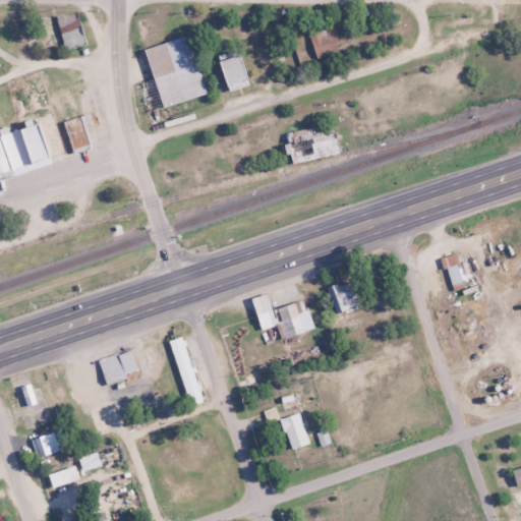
[(40,13),(40,46),(65,45),(65,47),(79,47),(79,13),(40,13)]
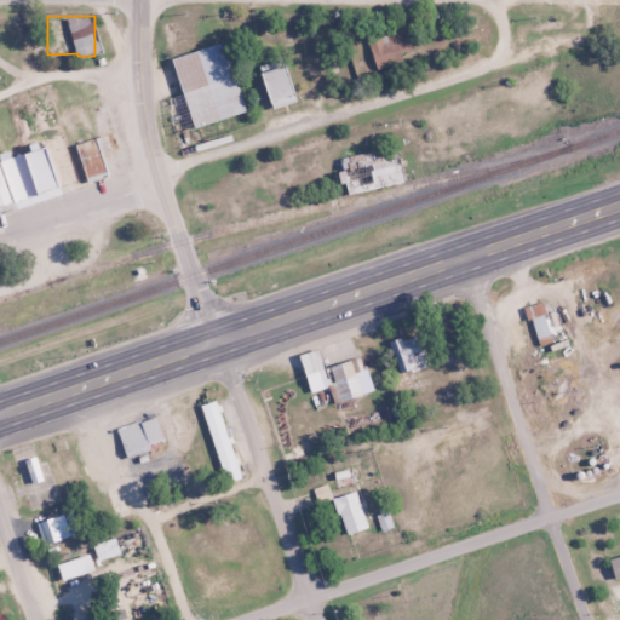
[(415,52),(407,26),(371,38),(379,63),(415,52)]
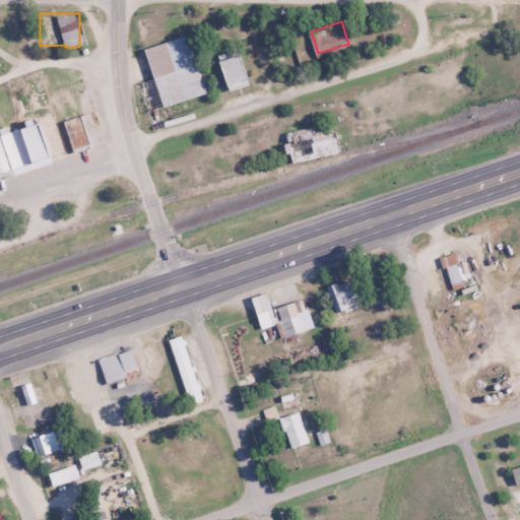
[(205,93),(189,35),(143,48),(151,78),(138,82),(146,110),(205,93)]
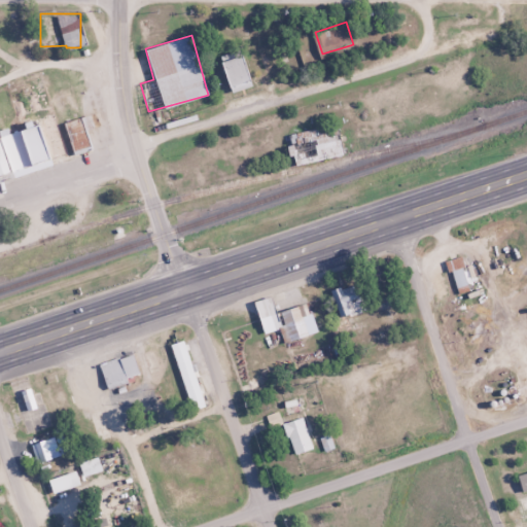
[(229,91),(249,86),(241,50),(220,56),(229,91)]
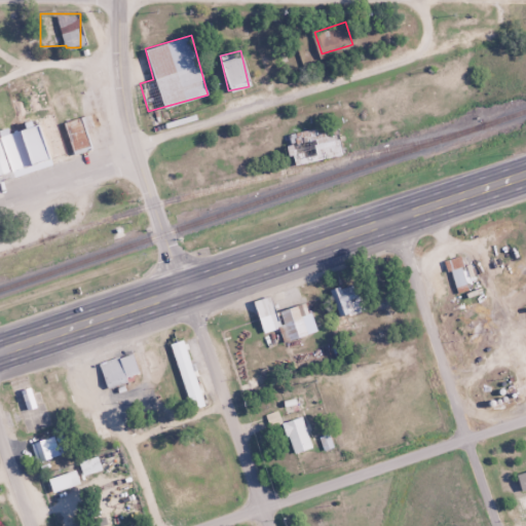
[(64,121),(74,153),(90,148),(85,129),(94,126),(89,114),(64,121)]
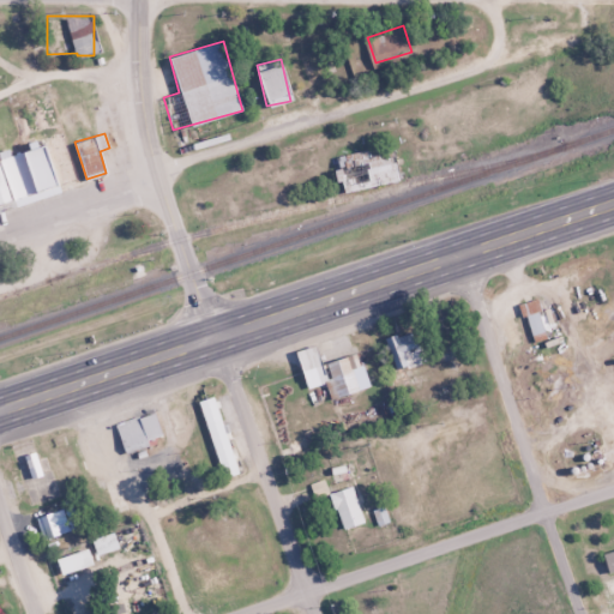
[(0,229),(2,229),(0,218),(0,202),(56,187),(46,144),(0,155),(0,229)]
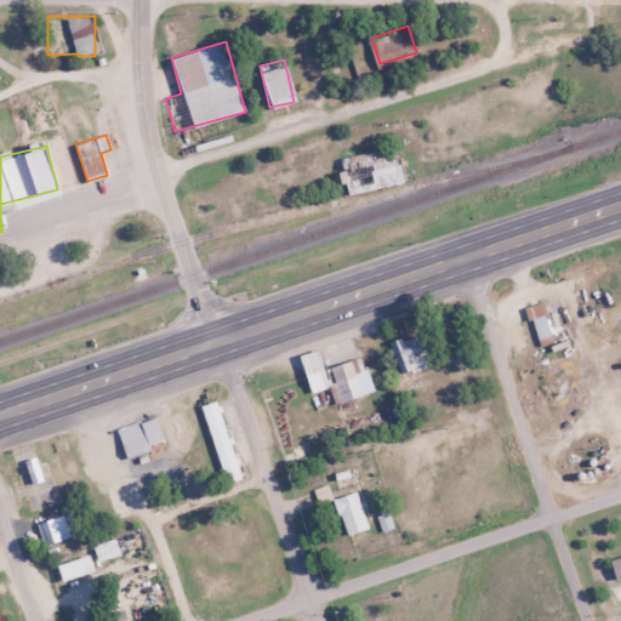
[(343,172),(347,193),(403,183),(399,163),(343,172)]
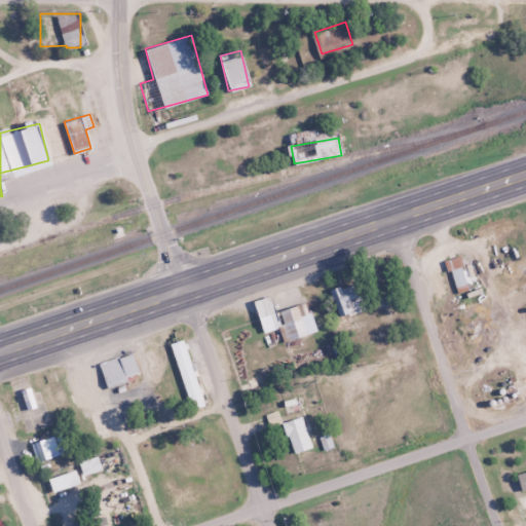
[(455,293),(470,289),(460,255),(446,259),(455,293)]
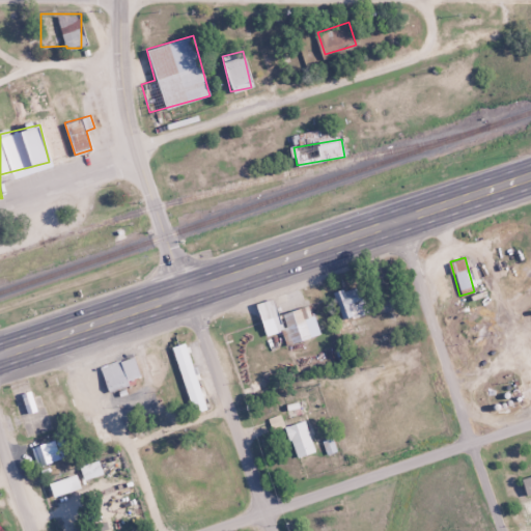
[(341,320),(368,314),(362,285),(335,290),(341,320)]
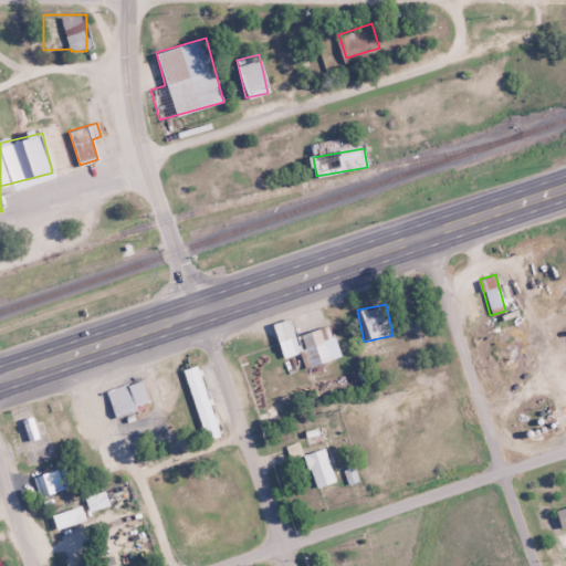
[(303,349),(287,317),(271,326),(285,358),(303,349)]
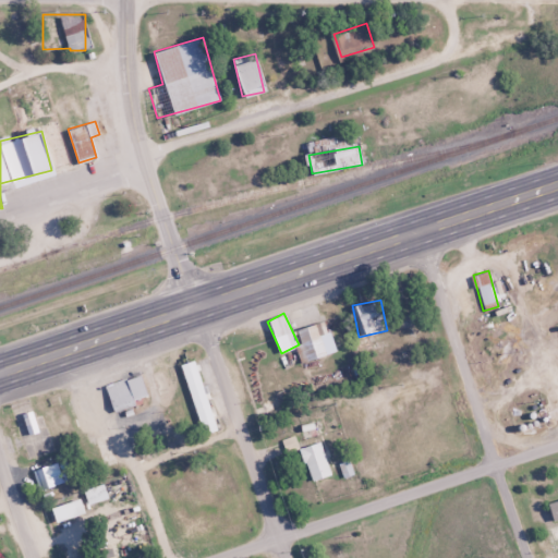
[(307,361),(327,353),(315,325),(295,332),(307,361)]
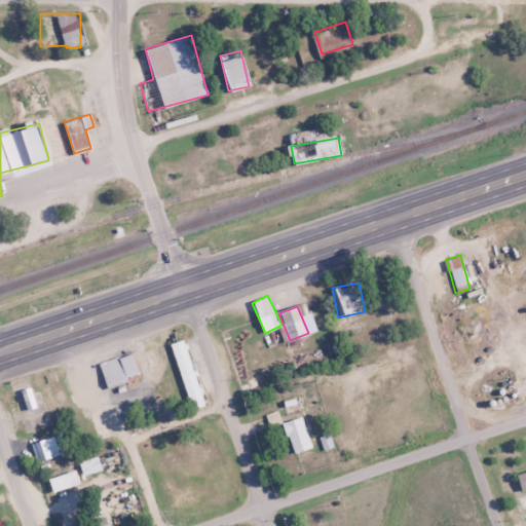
[(203,407),(185,339),(172,343),(189,410),(203,407)]
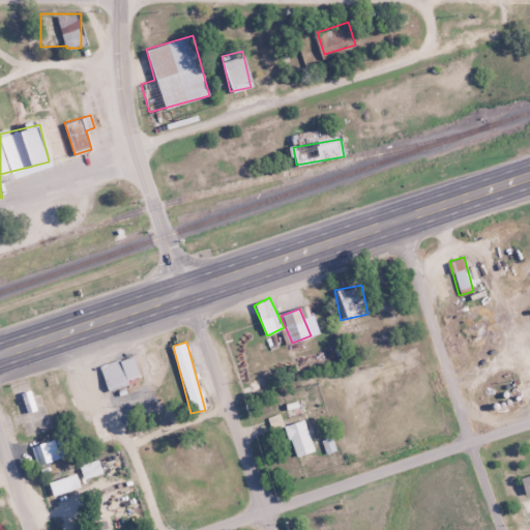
[(127,384),(119,359),(99,365),(107,390),(127,384)]
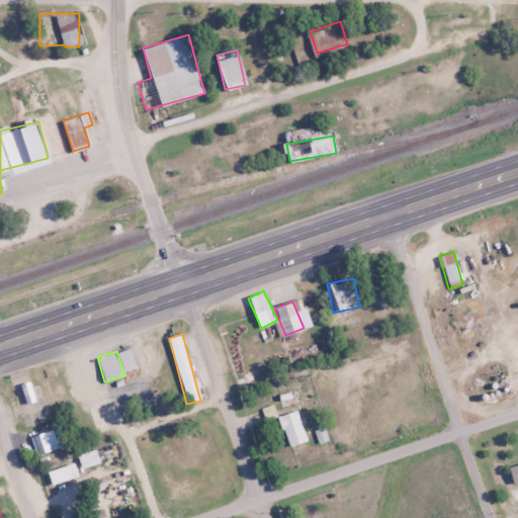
[(276,395),(281,409),(300,402),(296,387),(276,395)]
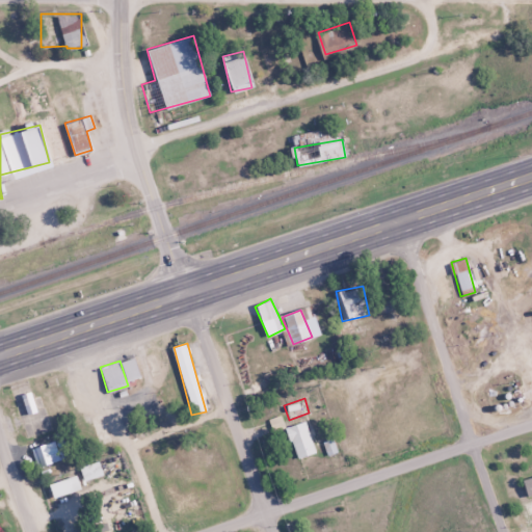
[(286,427),(295,459),(315,453),(306,421),(286,427)]
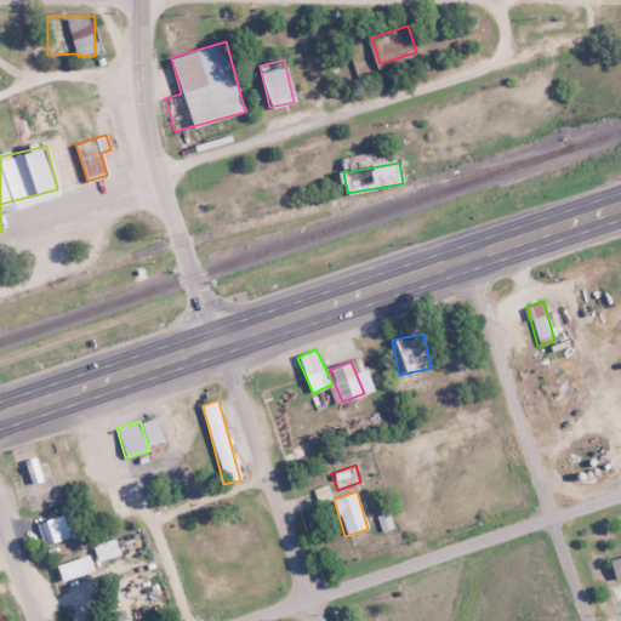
[(35,524),(44,546),(69,537),(62,514),(35,524)]
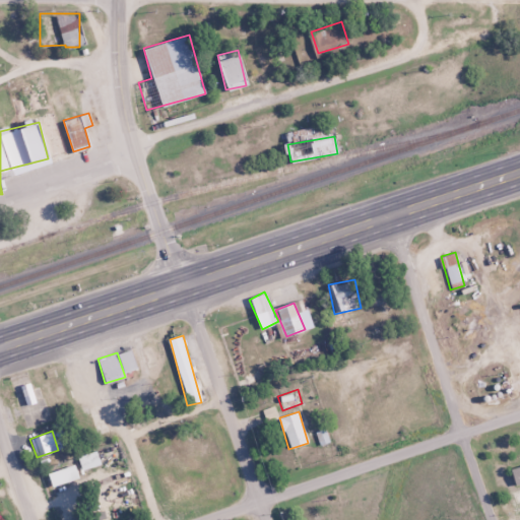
[(79,458),(82,469),(100,465),(96,453),(79,458)]
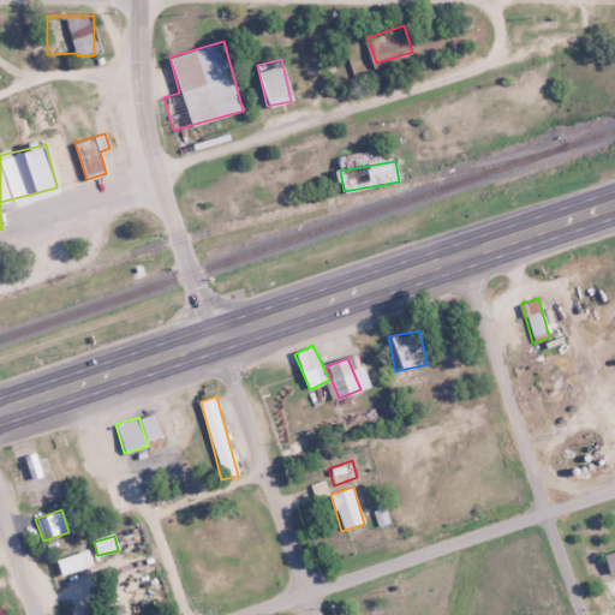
[(60,575),(93,566),(88,550),(55,560),(60,575)]
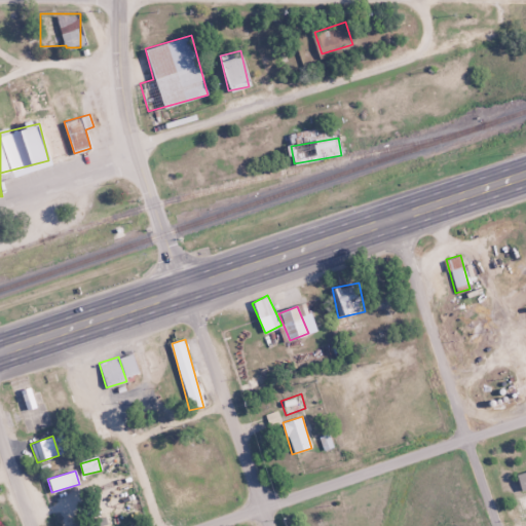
[(126,516),(122,506),(102,517),(106,525),(126,516)]
